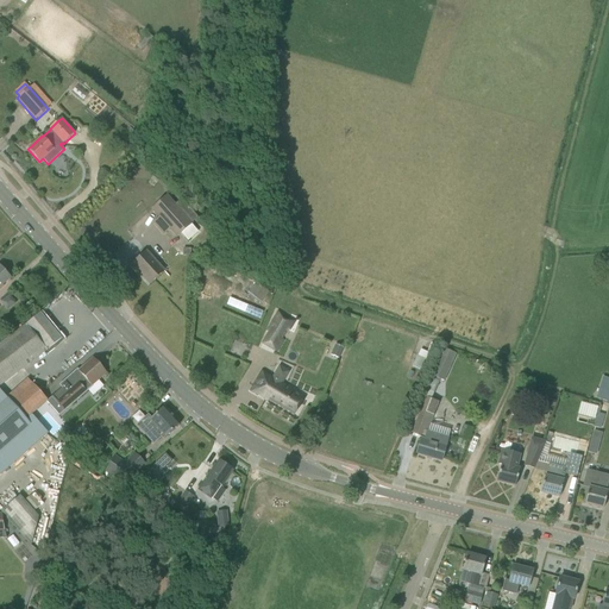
[(154,176),(149,183),(154,187),(158,181),(154,176)]
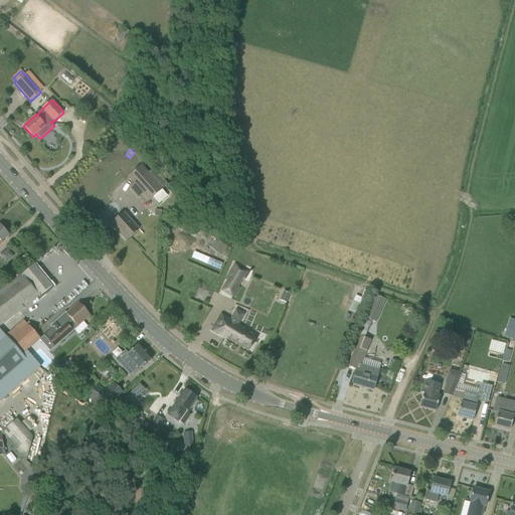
[(143,193),(149,200),(167,184),(153,169),(148,173),(141,165),(127,178),(134,186),(130,189),(138,198),(143,193)]
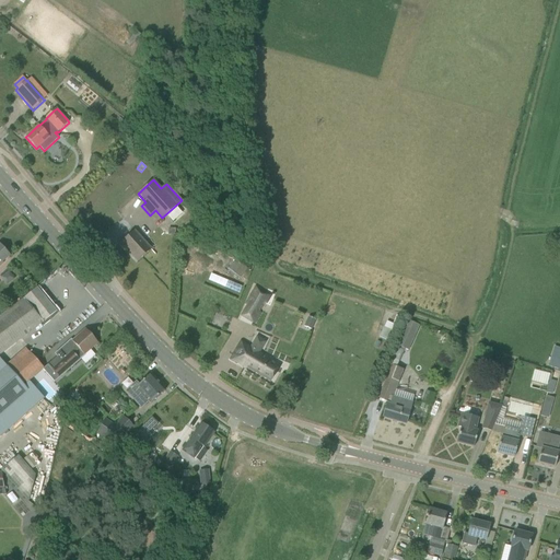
[(121,243),(138,261),(151,249),(135,232),(121,243)]
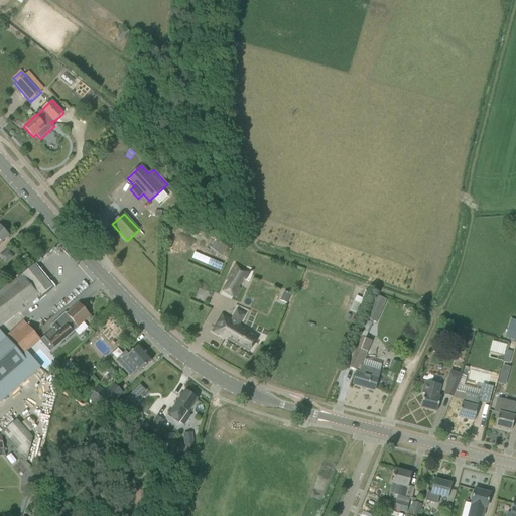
[(0,243),(1,242),(9,236),(0,225),(0,243)]
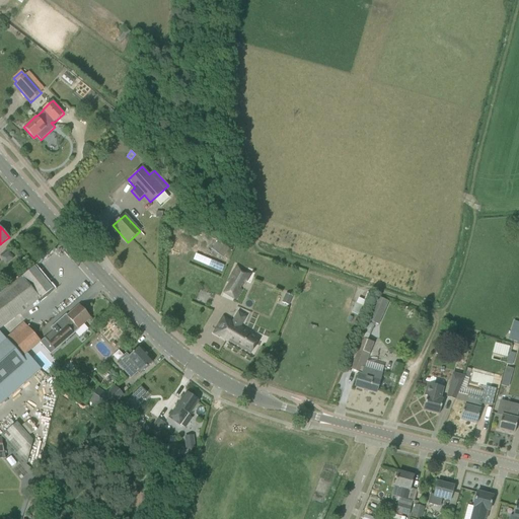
[(210,262),(209,268),(221,270),(223,265),(210,262)]
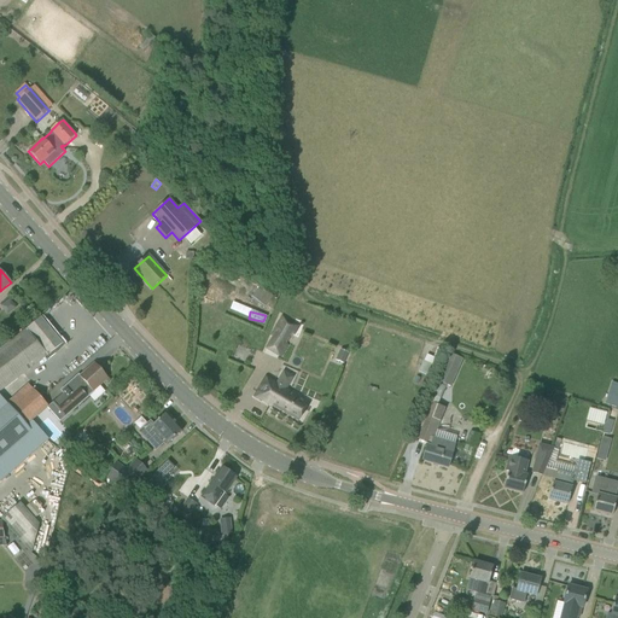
[(272,337),(266,349),(281,359),(289,345),(286,344),(292,334),(295,336),(301,326),(293,322),(292,325),(287,322),(289,319),(281,315),(269,336),(272,337)]
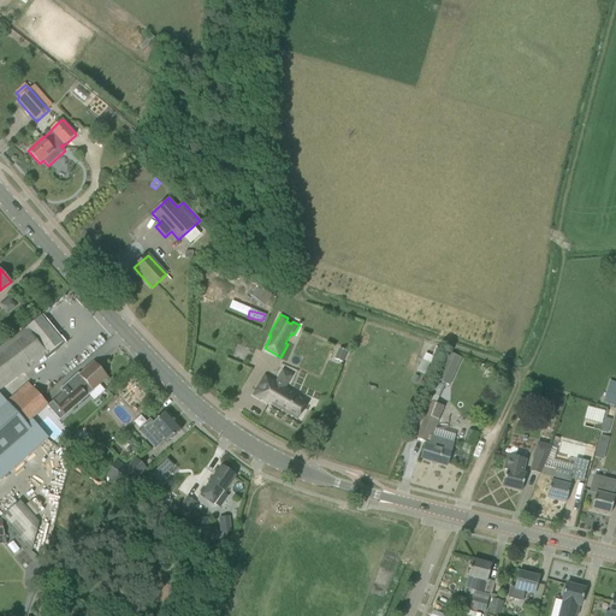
[(0,391),(4,389),(47,354),(47,355),(61,343),(41,317),(27,329),(0,349),(0,391)]
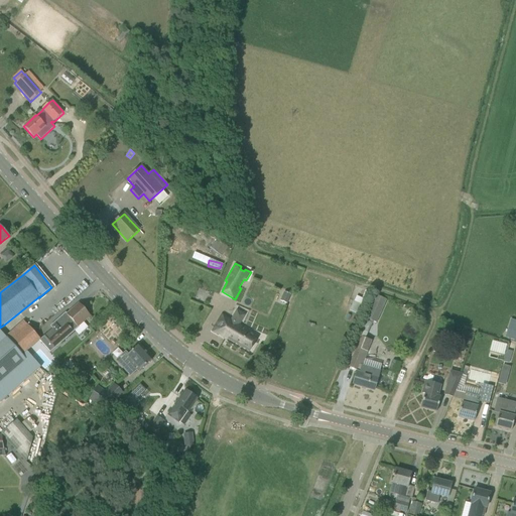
[(280,301),(286,303),(290,295),(283,292),(280,301)]
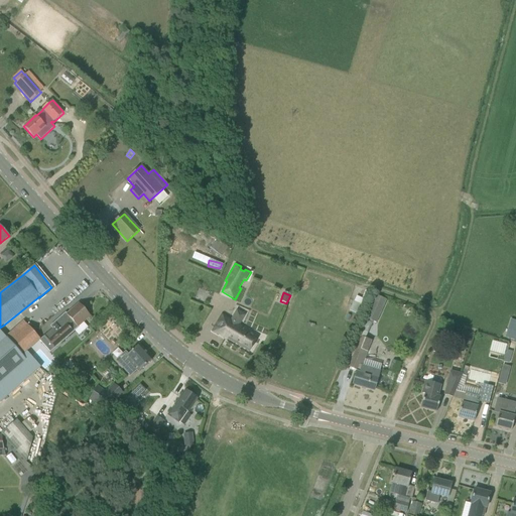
[(380,315),(373,312),(380,297),(372,294),(362,317),(377,324),(380,315)]
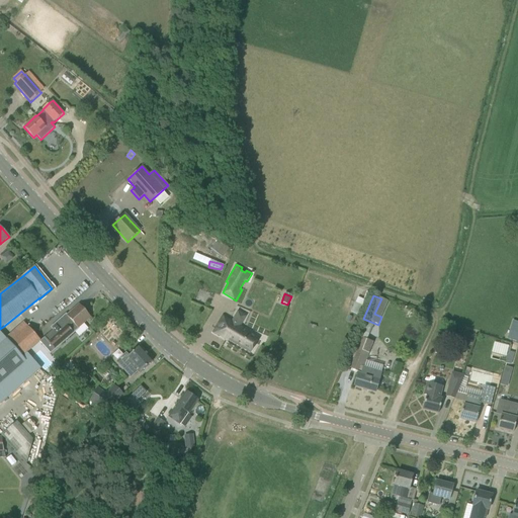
[(354,303),(350,313),(360,317),(367,301),(357,297),(355,304),(354,303)]
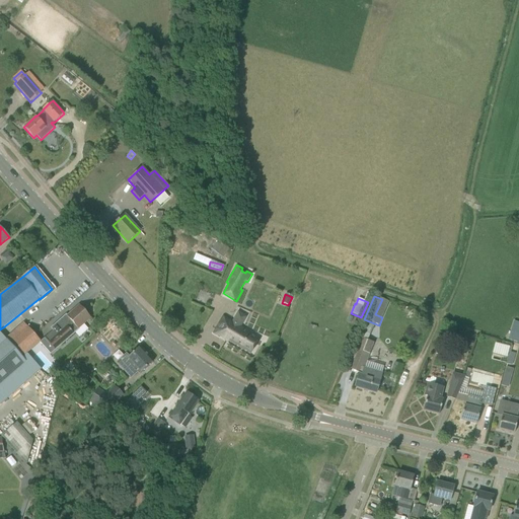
[(40,343),(51,354),(78,329),(84,323),(83,322),(89,317),(80,306),(64,321),(62,319),(51,328),(53,330),(41,342),(40,343)]
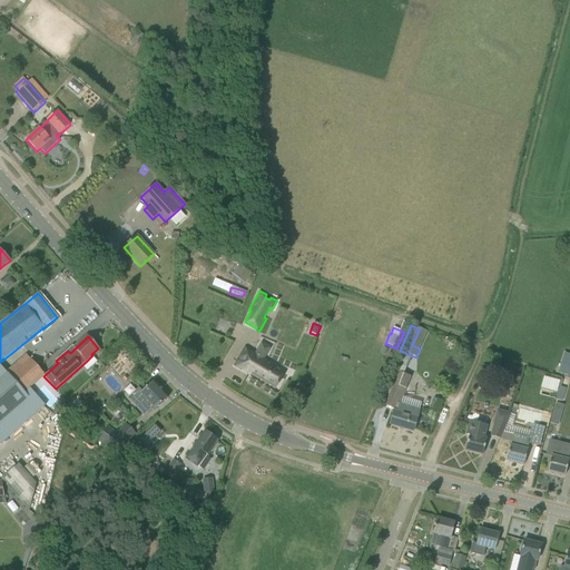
[(285,373),(244,350),(234,366),(251,376),(252,375),(275,390),(285,373)]
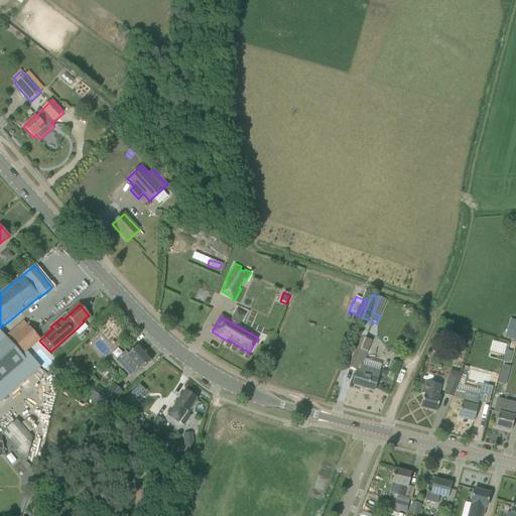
[(0,401),(39,367),(26,352),(39,341),(40,340),(27,325),(23,320),(0,341),(0,401)]
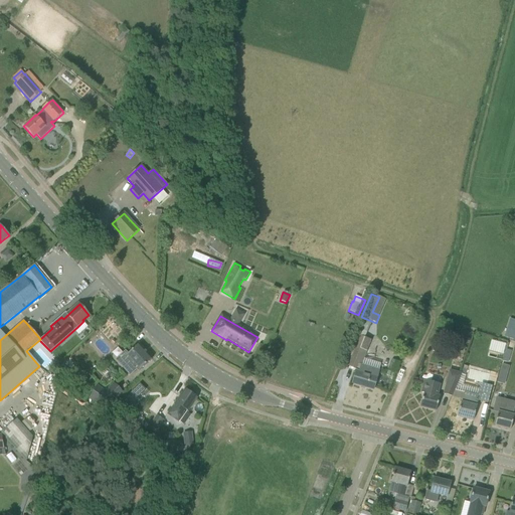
[(360,336),(348,366),(356,369),(363,350),(367,351),(371,340),(360,336)]
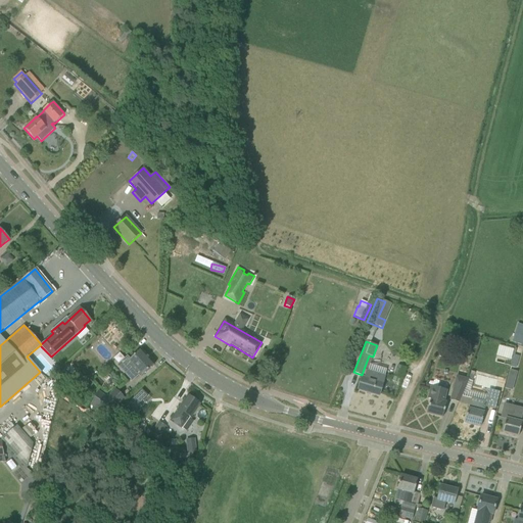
[(495,357),(510,360),(512,347),(497,345),(495,357)]
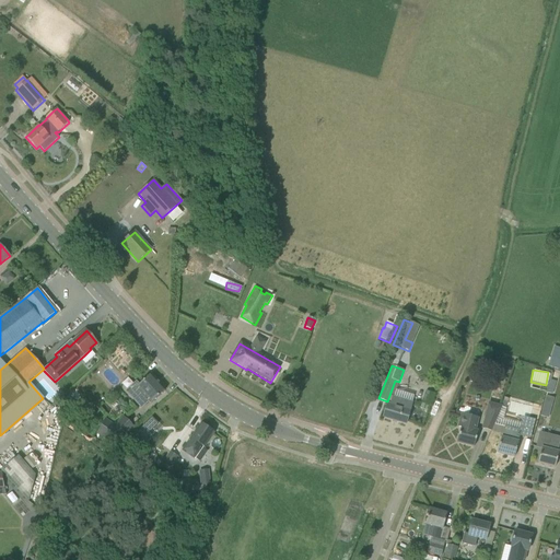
[(136,383),(126,393),(136,403),(137,401),(142,408),(149,401),(151,405),(156,399),(165,392),(150,375),(139,385),(139,386),(136,383)]
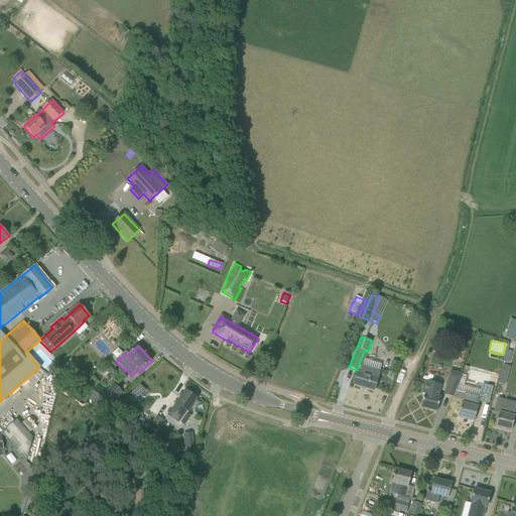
[(501,365),(497,383),(505,385),(508,366),(501,365)]
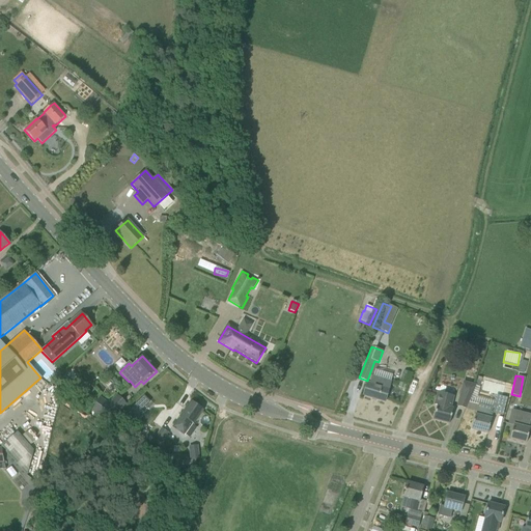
[(363,396),(385,402),(391,383),(372,376),(370,384),(366,383),(363,396)]
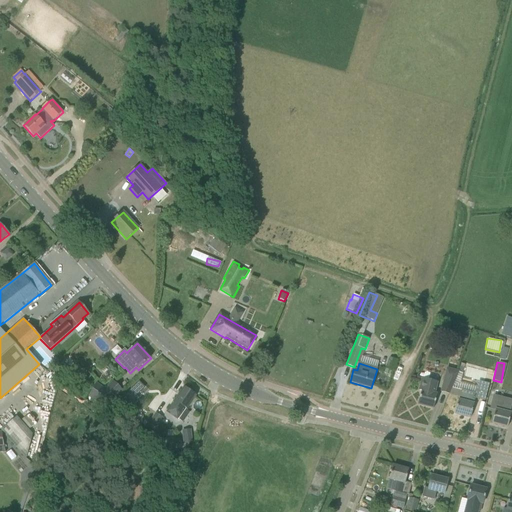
[(441,392),(449,394),(458,371),(447,368),(441,392)]
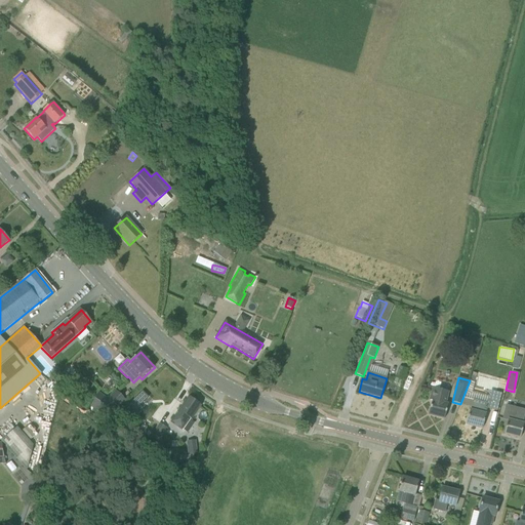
[(429,415),(444,419),(448,405),(445,404),(448,392),(433,388),(430,401),(432,401),(429,415)]
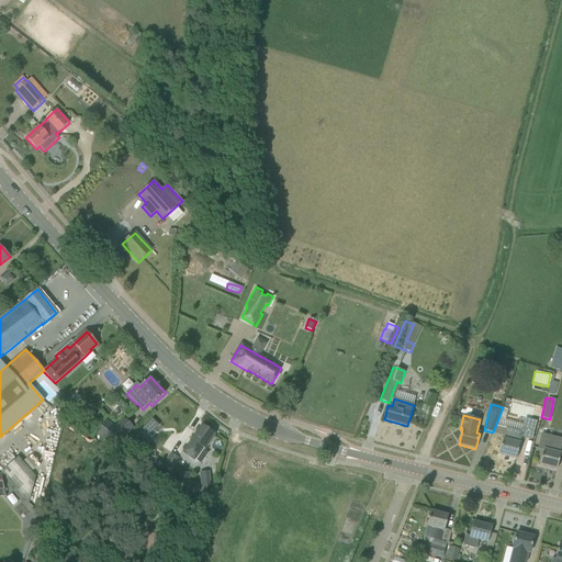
[(97,434),(115,447),(135,429),(124,418),(114,427),(105,420),(97,434)]
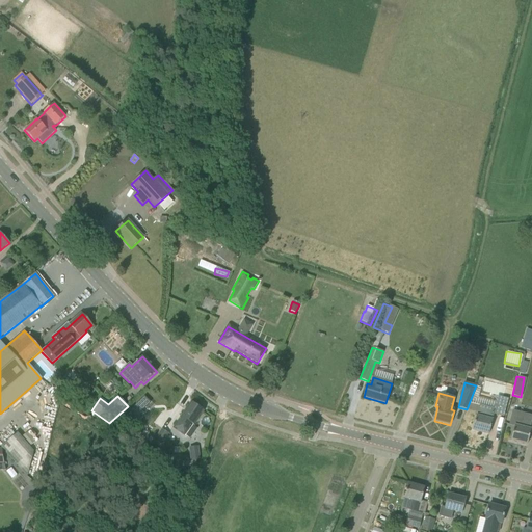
[(144,396),(129,410),(138,420),(143,414),(141,411),(151,402),(144,396)]
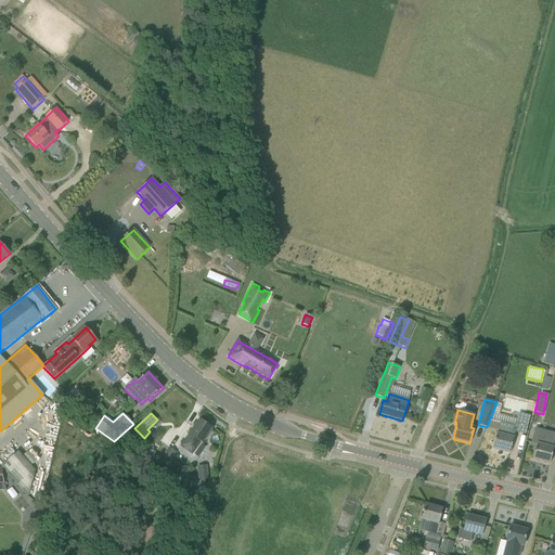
[(497,434),(493,449),(510,453),(514,438),(513,438),(515,429),(526,433),(530,416),(519,413),(515,427),(500,423),(498,434),(497,434)]
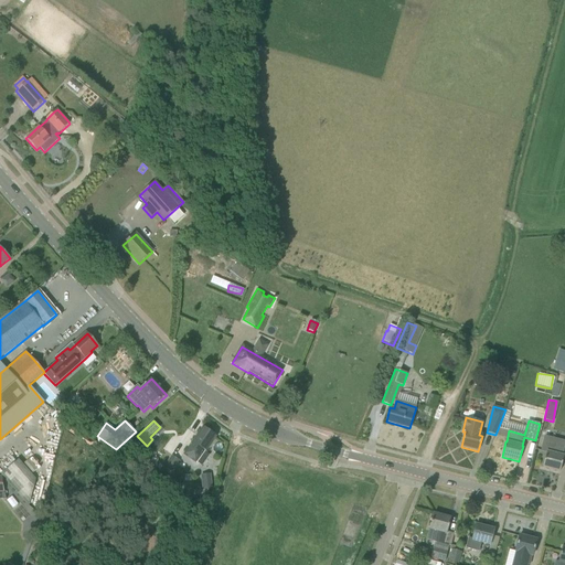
[(185,455),(199,465),(206,454),(204,452),(216,436),(214,435),(204,428),(185,455)]
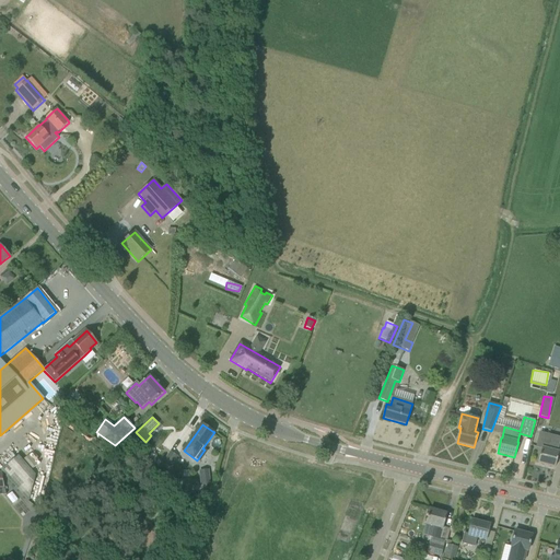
[(559,436),(539,432),(536,447),(541,450),(540,452),(540,453),(538,464),(555,467),(558,457),(558,455),(559,452),(558,452),(559,442),(559,436)]
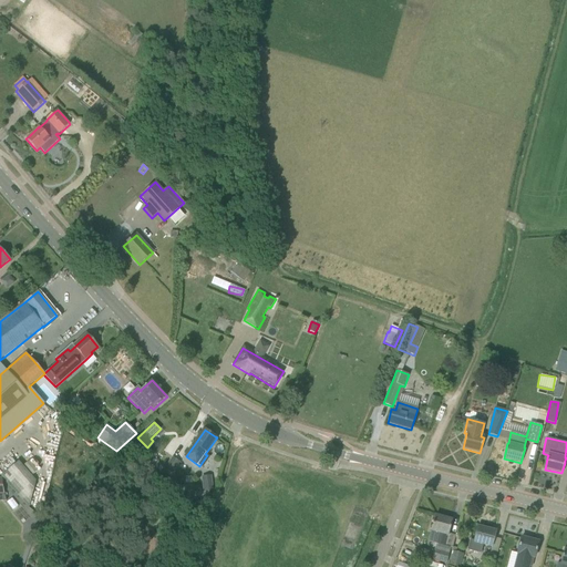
[(173,457),(162,473),(168,477),(178,462),(173,457)]
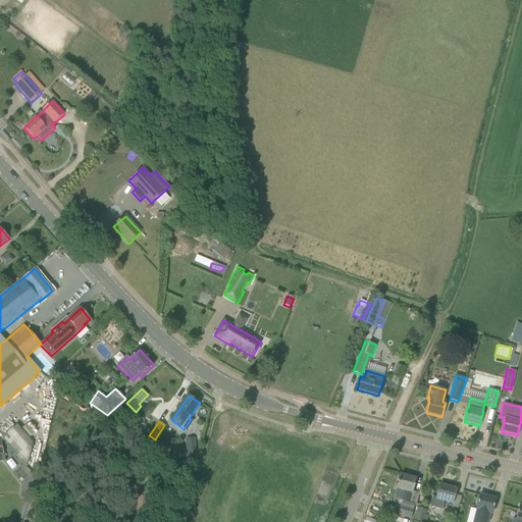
[(1,438),(22,463),(30,457),(33,444),(16,425),(1,438)]
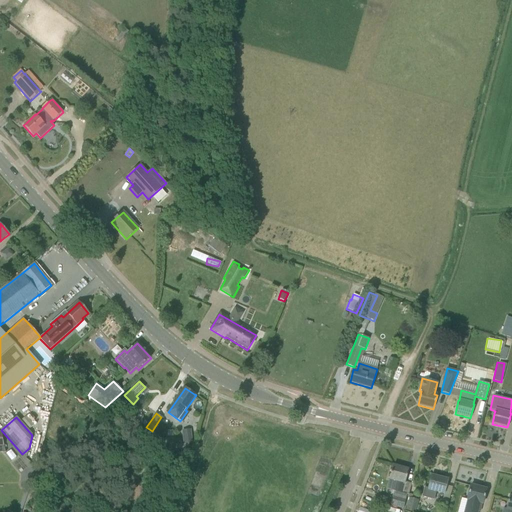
[(182,431),(183,444),(193,443),(191,429),(182,431)]
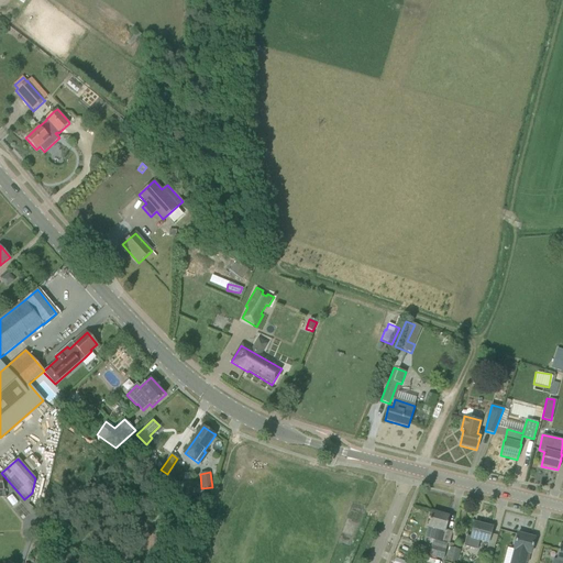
[(429,554),(443,559),(448,543),(449,544),(452,534),(444,532),(449,517),(432,511),(428,528),(435,530),(429,554)]
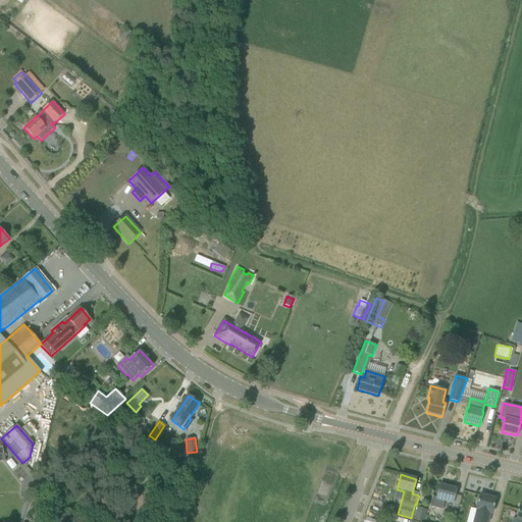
[(429,506),(441,509),(445,501),(453,503),(456,489),(440,485),(436,499),(432,498),(429,506)]
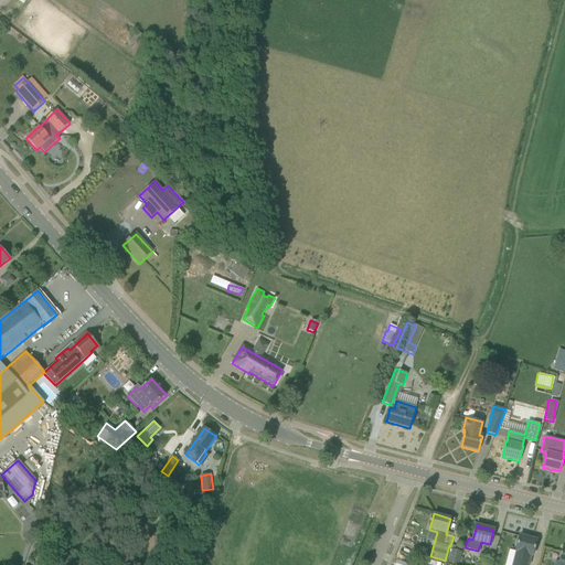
[(514,561),(512,564),(528,564),(529,564),(531,555),(532,556),(536,541),(520,535),(515,551),(516,552),(514,561)]
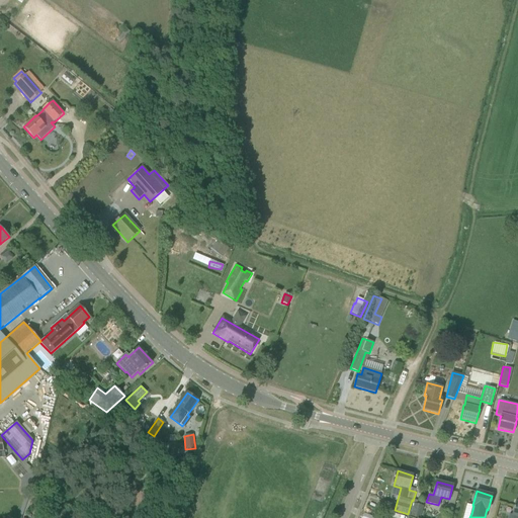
[(508,517),(517,517),(517,502),(515,502),(512,515),(510,515),(508,517)]
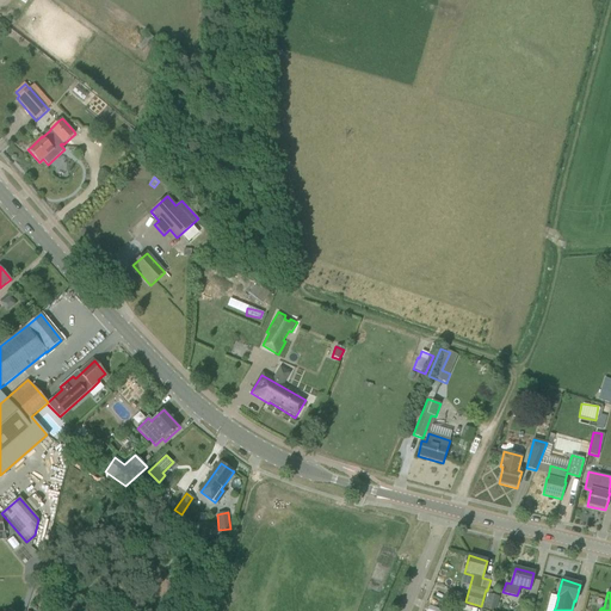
[(485,610),(487,610),(494,610),(498,597),(488,594),(485,610)]
